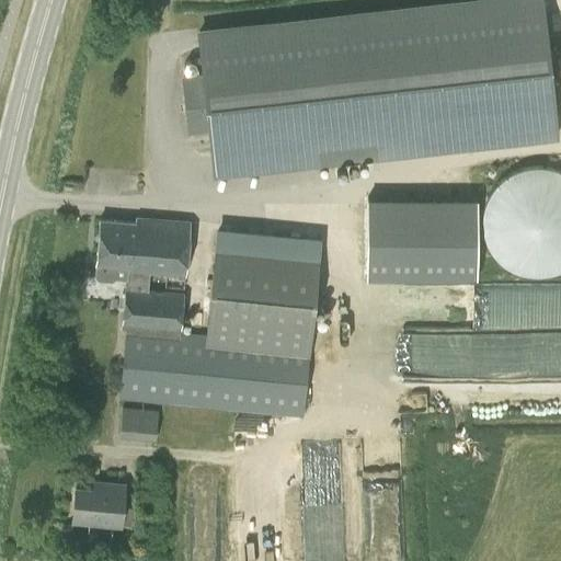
[(556,134),(540,0),(481,0),(199,32),(204,75),(183,77),(189,132),(209,129),(214,171),(556,134)]
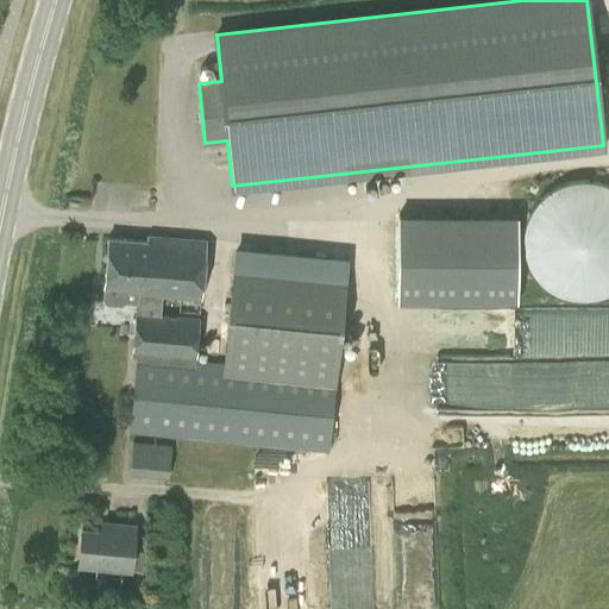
[(608,186),(607,186),(602,183),(595,182),(589,181),(583,180),(577,181),(570,182),(564,183),(558,186),(552,188),(547,192),(542,196),(538,200),(534,205),(531,211),(527,217),(526,223),(523,228),(522,234),(522,240),(522,248),(523,253),(526,259),(527,265),(531,271),(534,276),(538,281),(542,286),(547,289),(552,293),(558,296),(564,299),(570,300),(577,301),(583,301),(589,301),(595,300),(602,299),(608,296),(608,294),(608,186)]
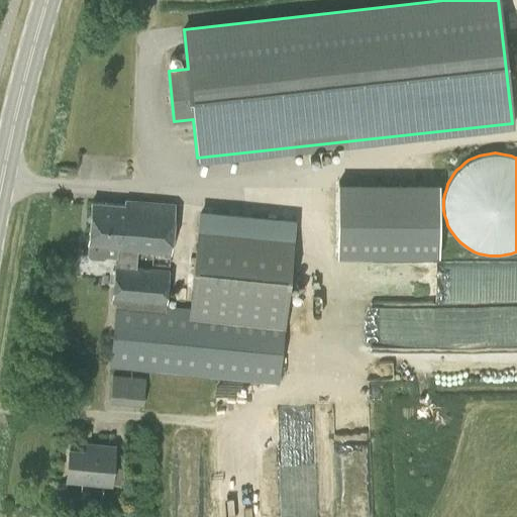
[(338,179),(338,254),(441,255),(441,180),(338,179)]
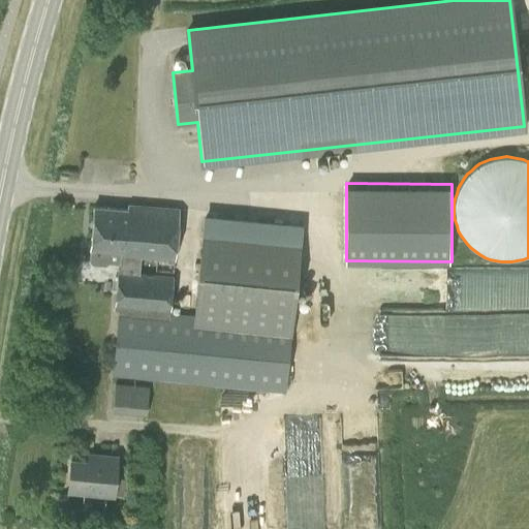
[(128,206),(127,209),(94,206),(90,248),(89,261),(92,265),(105,266),(109,262),(119,263),(115,305),(169,310),(173,276),(137,273),(139,257),(156,258),(154,271),(172,273),(178,210),(128,206)]
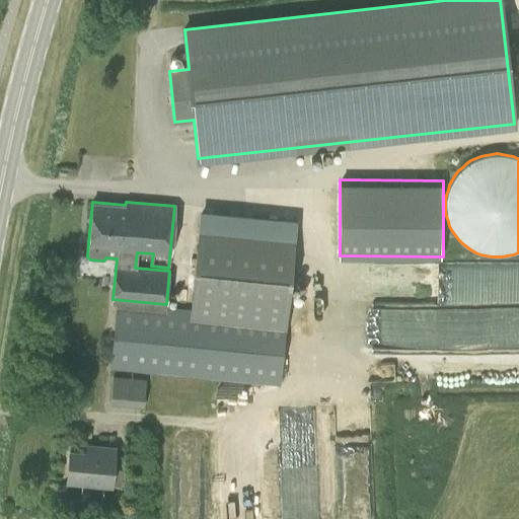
[(110,367),(278,384),(292,249),(197,240),(191,310),(118,303),(110,367)]
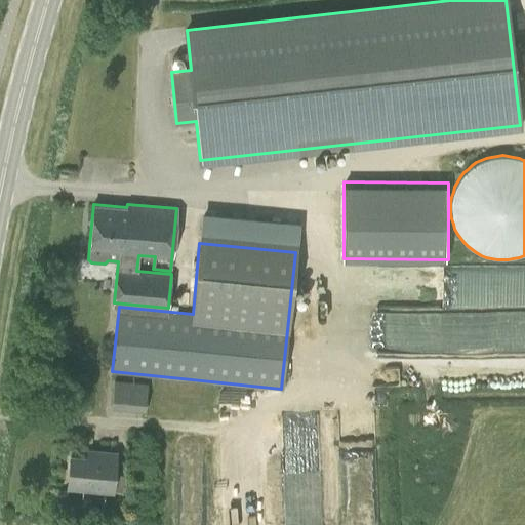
[(390,351),(524,349),(524,307),(390,309),(390,351)]
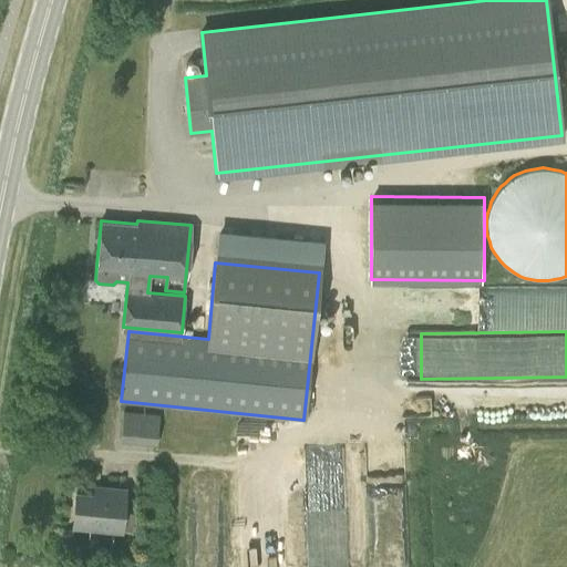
[(156,443),(160,415),(123,412),(120,440),(156,443)]
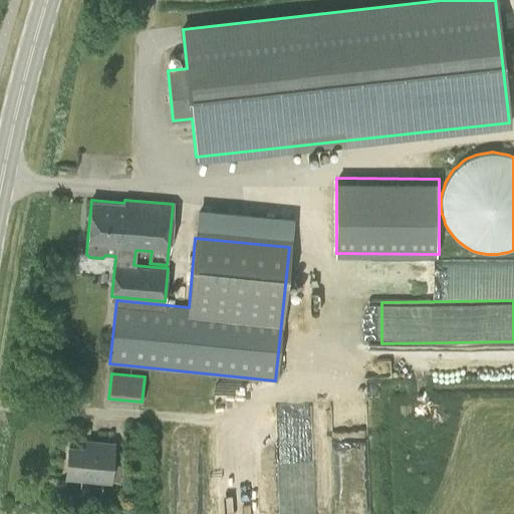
[(65,477),(109,481),(112,443),(94,442),(94,448),(68,446),(65,477)]
